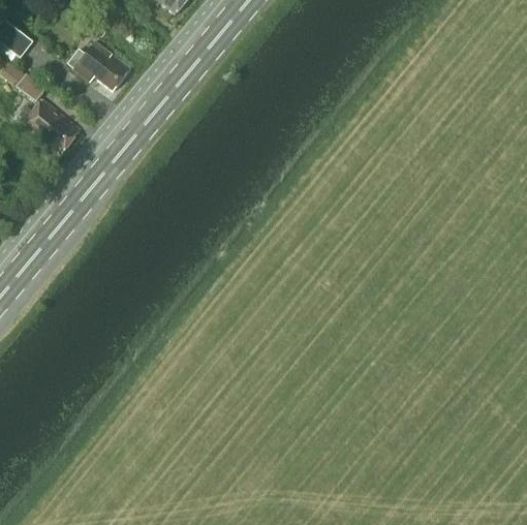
[(150,0),(153,2),(155,0),(159,0),(176,14),(187,0),(150,0)]
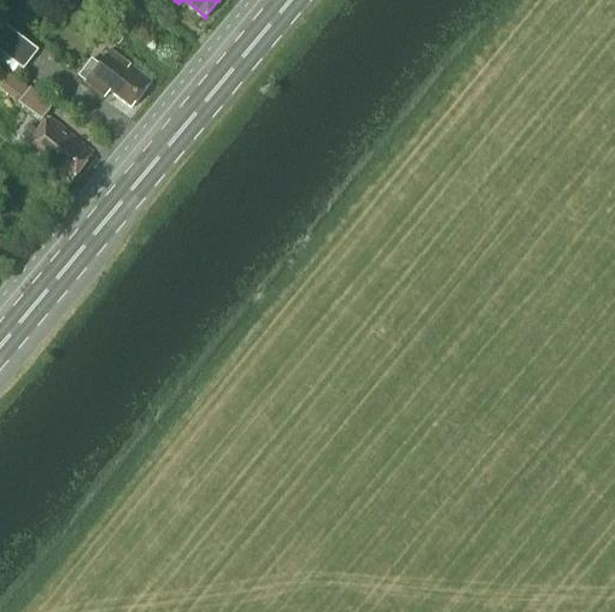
[(39,48),(0,18),(0,47),(24,66),(39,48)]
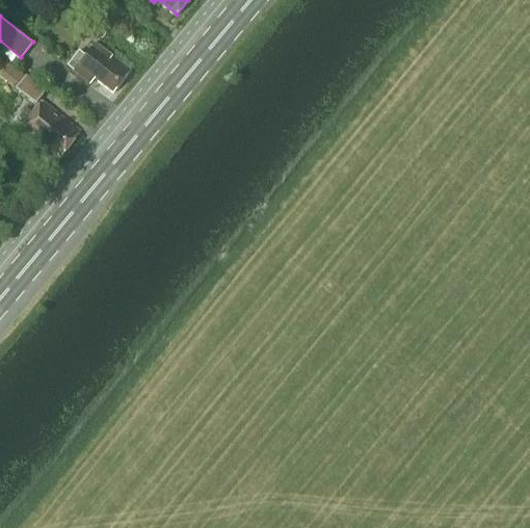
[(103,36),(115,20),(109,16),(97,32),(103,36)]
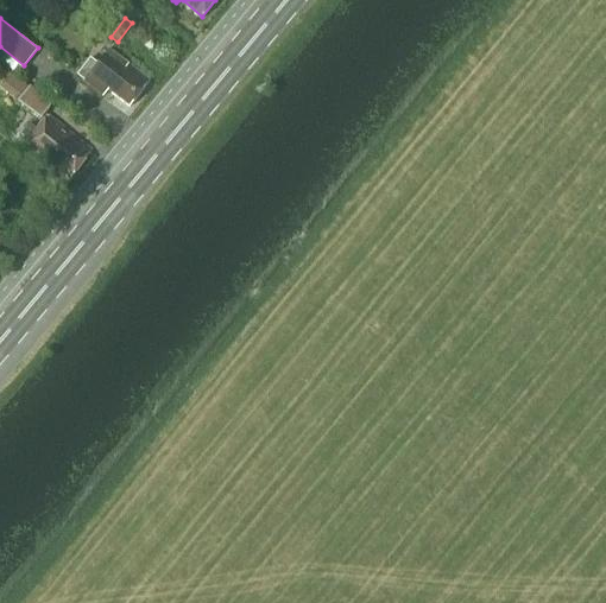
[(111,87),(131,105),(151,81),(112,48),(100,61),(94,56),(79,75),(103,95),(111,87)]
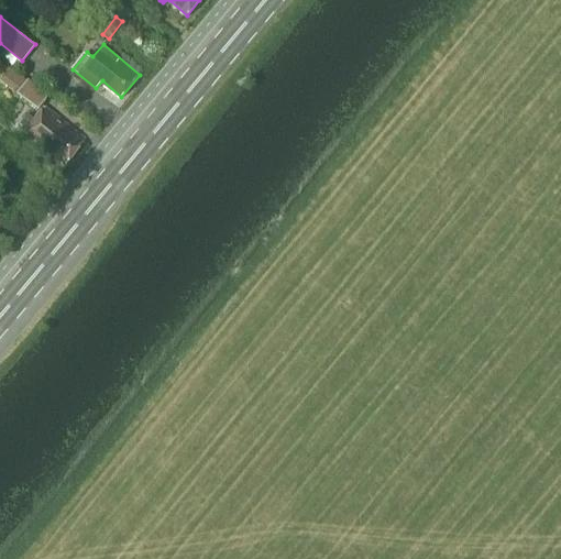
[(50,94),(8,63),(0,72),(0,74),(20,89),(19,91),(39,108),(50,94)]
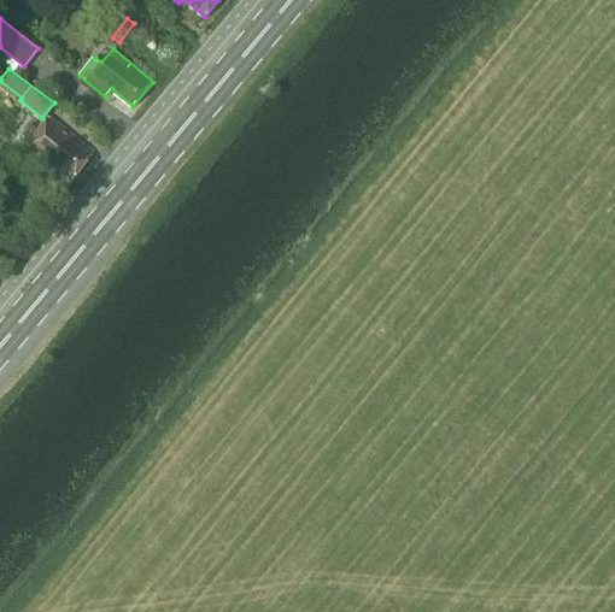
[(52,117),(41,130),(33,124),(24,134),(33,141),(28,147),(48,164),(52,160),(74,180),(95,153),(52,117)]
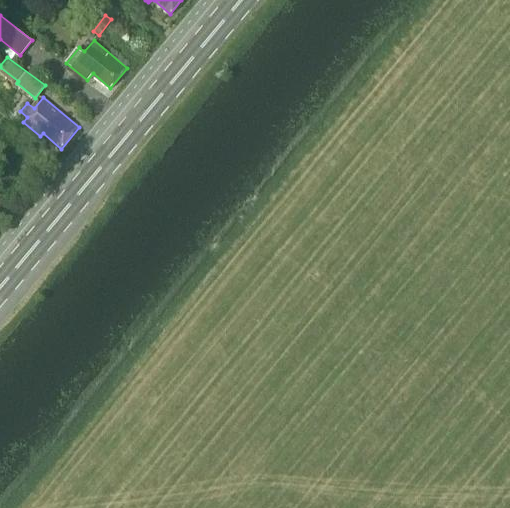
All buildings are outlined.
